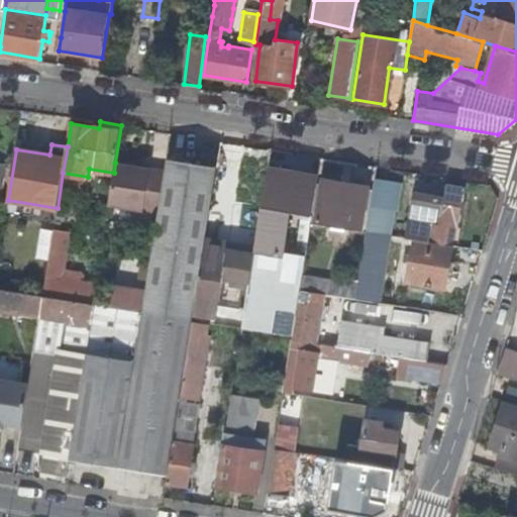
[(169,158),(144,311),(192,319),(199,275),(204,247),(217,166),(169,158)]
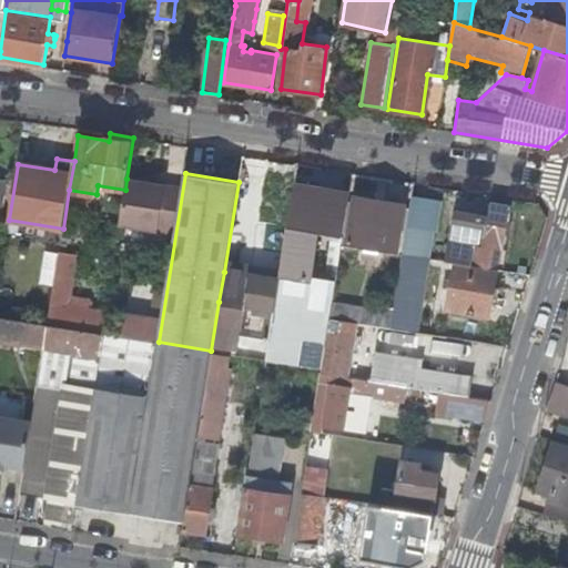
[(181,186),(127,179),(125,190),(120,223),(174,233),(181,186)]
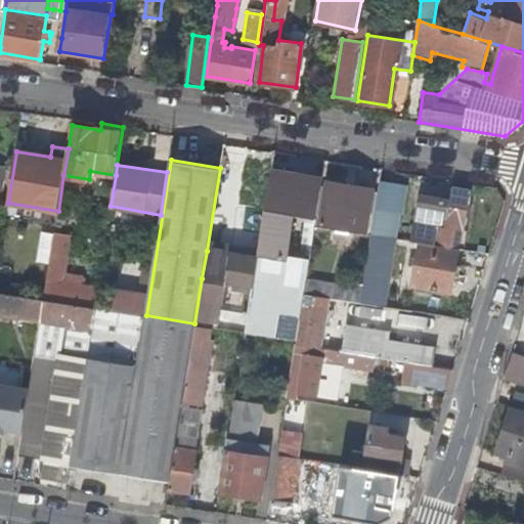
[(270,178),(258,254),(281,258),(286,232),(294,182),(270,178)]
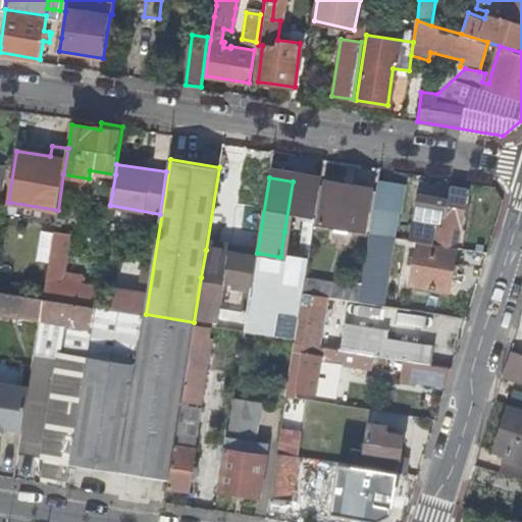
[(372,187),(327,179),(320,221),(365,229),(372,187)]
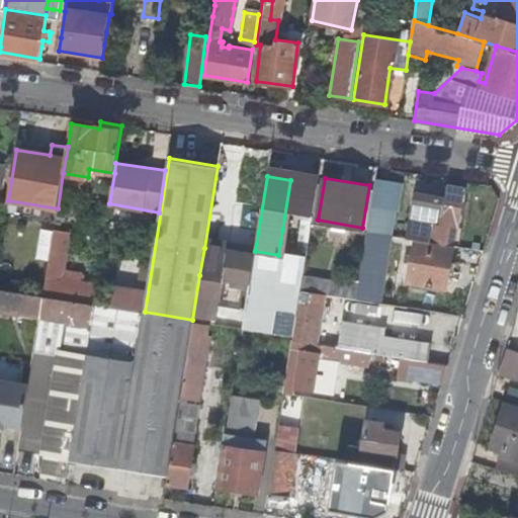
[(404,182),(376,178),(368,231),(379,233),(392,235),(395,210),(399,210),(404,182)]
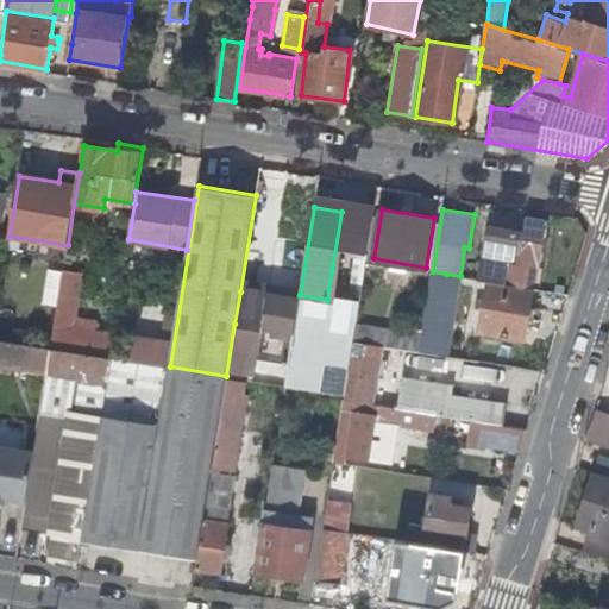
[(526,219),(526,225),(525,230),(513,227),(491,224),(482,280),(490,281),(534,288),(538,269),(541,269),(550,224),(526,219)]
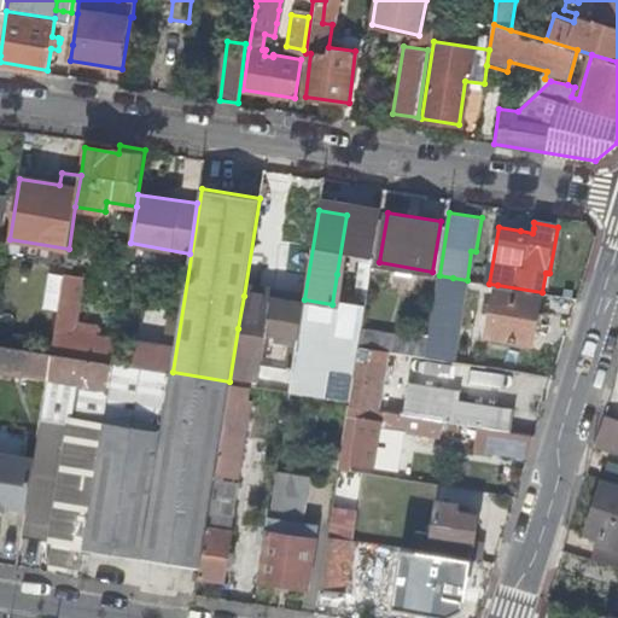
[(87,277),(65,274),(56,334),(52,354),(111,362),(115,339),(98,337),(99,327),(80,324),(87,277)]
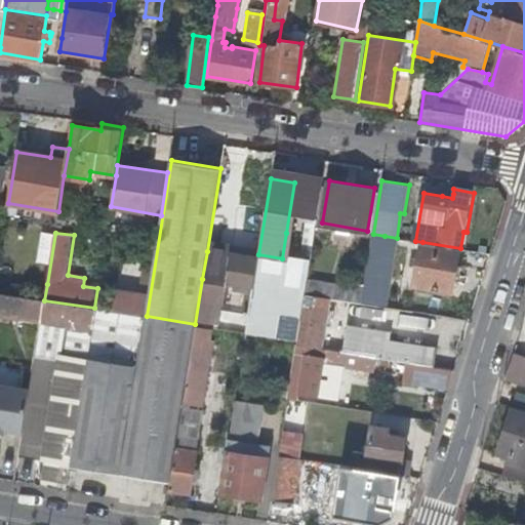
[(286,233),(282,258),(287,258),(291,234),(286,233)]
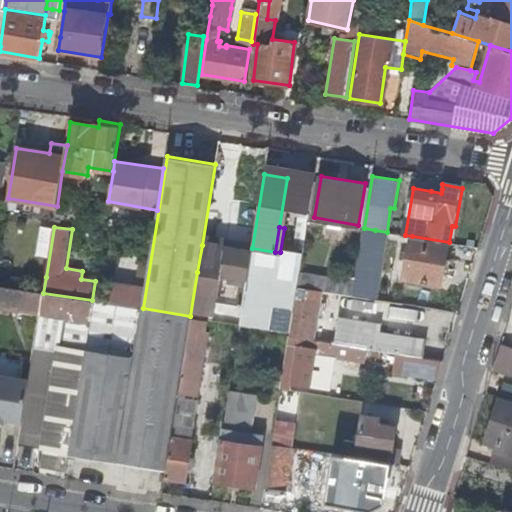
[(367,278),(375,230),(364,228),(355,282),(353,295),(370,298),(373,279),(367,278)]
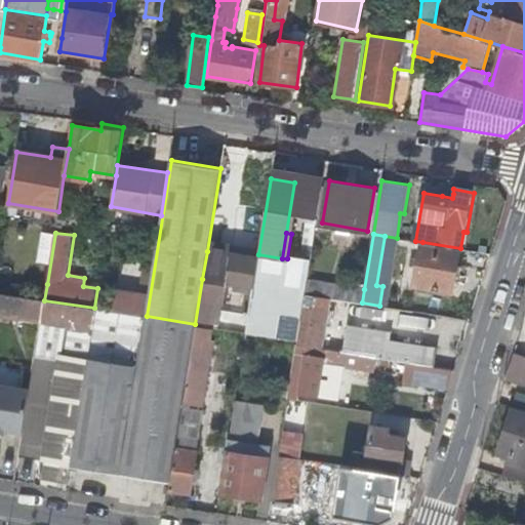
[(452,291),(460,248),(422,242),(415,285),(452,291)]
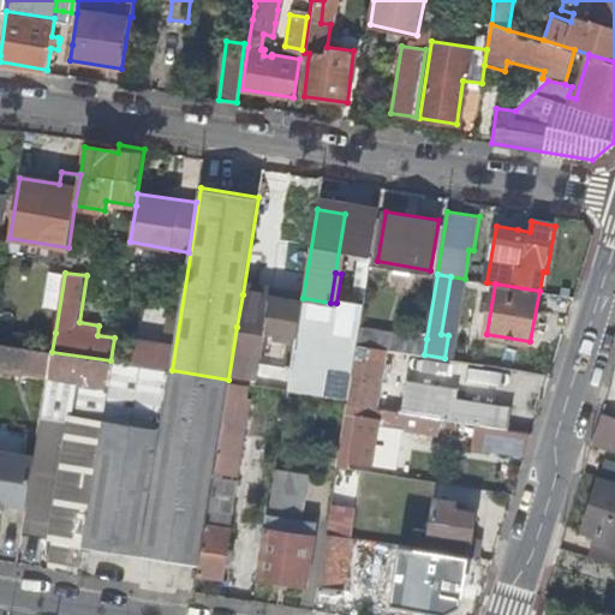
[(302,304),(243,294),(237,327),(243,328),(234,376),(258,380),(261,362),(292,366),(298,328),(302,304)]
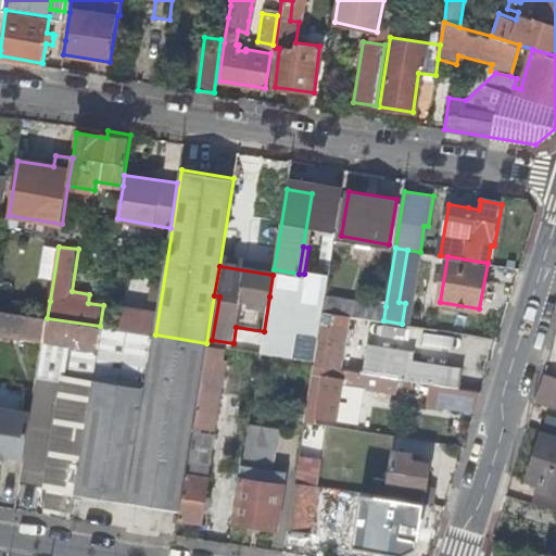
[(324,304),(269,297),(264,331),(261,352),(315,359),(323,311),(324,304)]
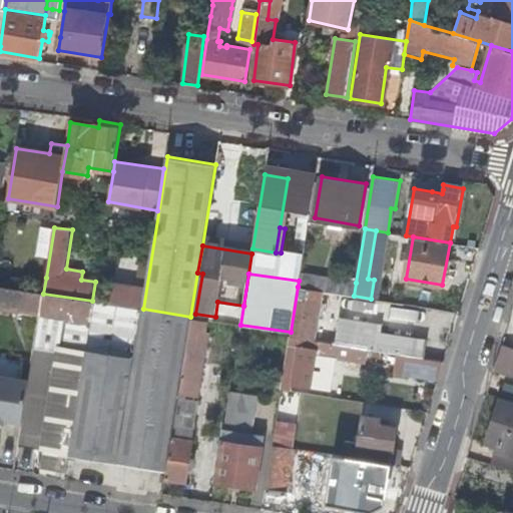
[(356,283),(300,274),(299,281),(298,287),(321,291),(354,296),(356,283)]
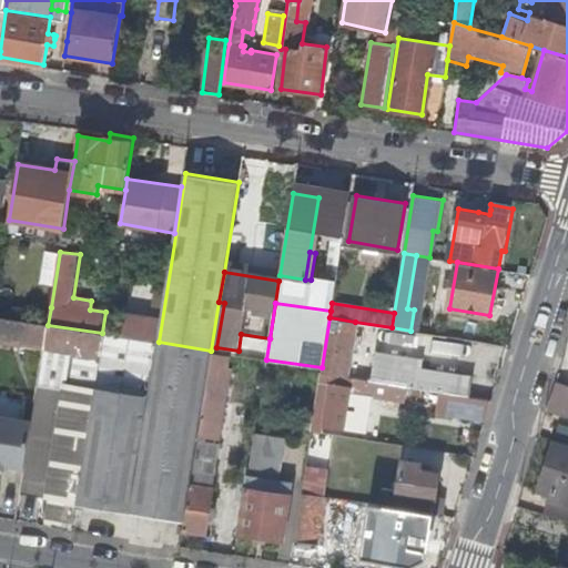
[(127,314),(123,336),(156,342),(161,320),(127,314)]
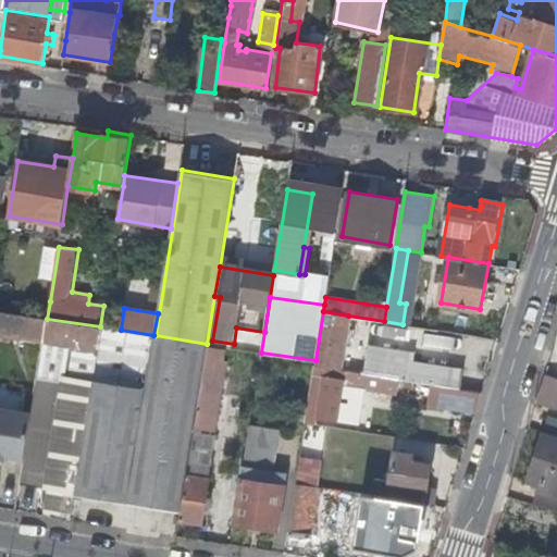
[(0,333),(33,338),(44,341),(47,319),(0,310),(0,333)]
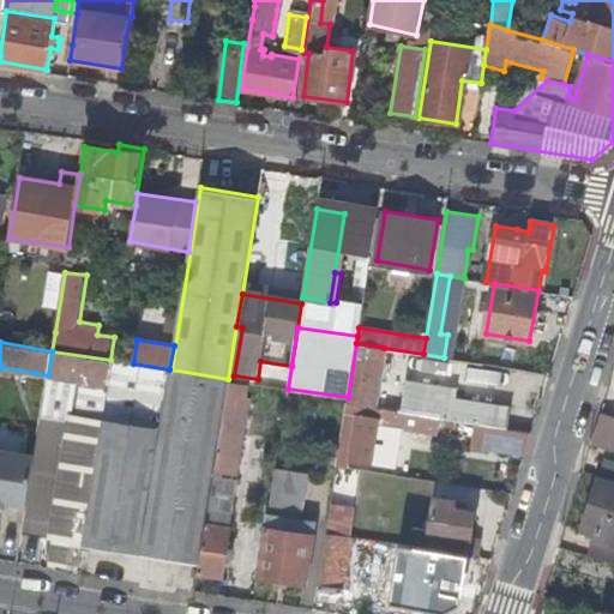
[(375,408),(384,348),(356,343),(348,397),(347,403),(375,408)]
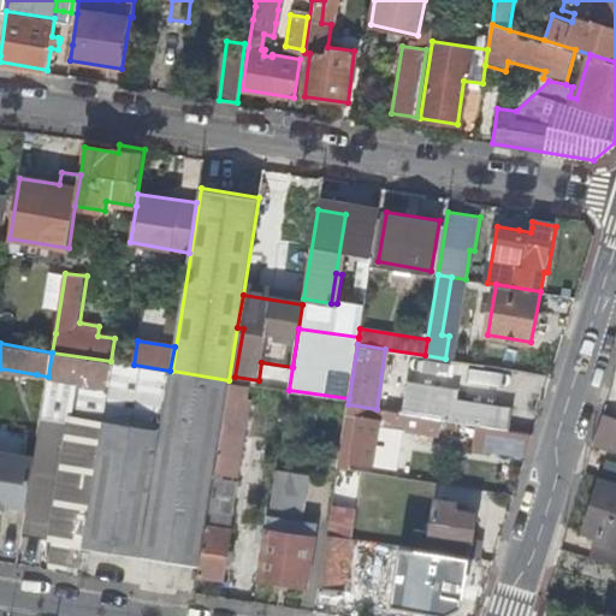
[(54,540),(51,569),(77,574),(82,544),(111,361),(52,353),(48,377),(37,439),(36,448),(35,456),(27,508),(22,534),(54,540)]
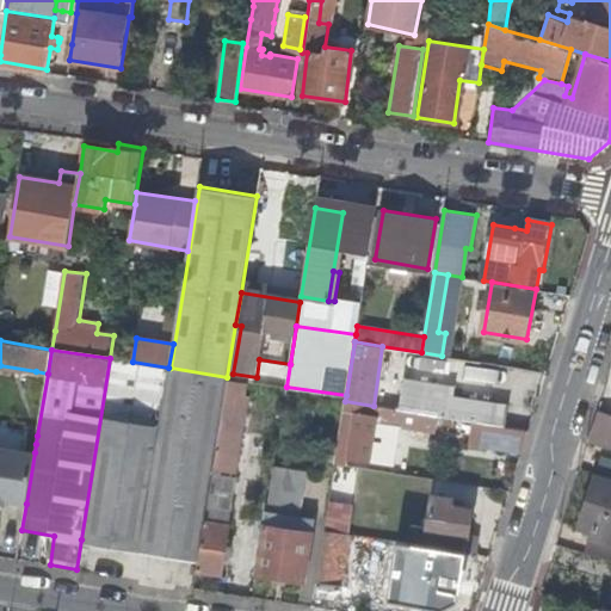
[(81,539),(198,559),(215,451),(227,377),(171,368),(168,368),(133,362),(110,358),(81,539)]
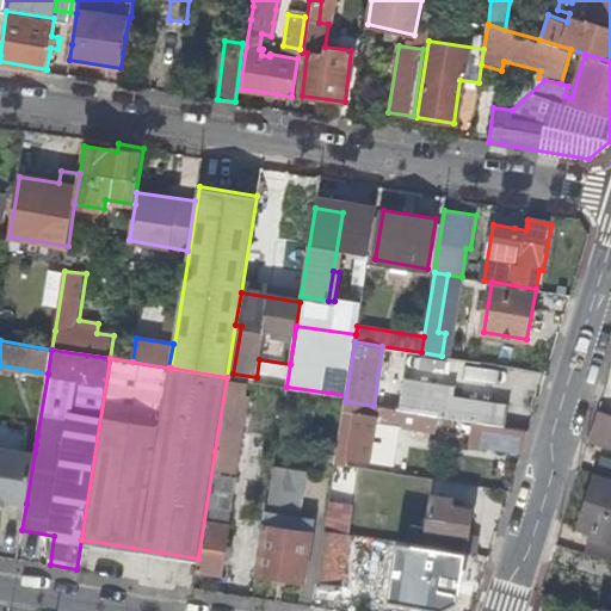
[(450,395),(446,417),(505,426),(508,405),(450,395)]
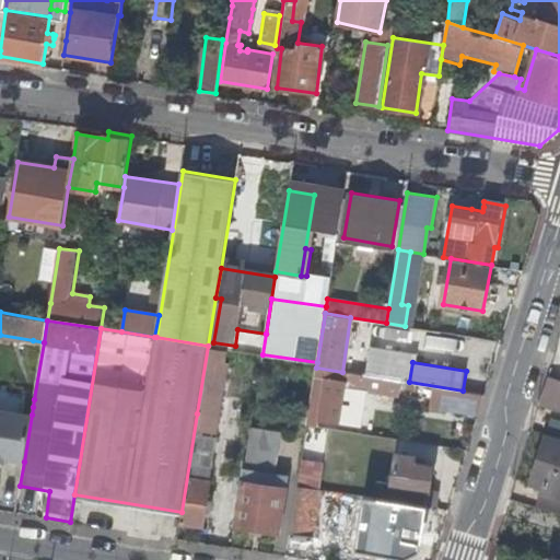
[(559,377),(549,375),(541,398),(559,403),(559,377)]
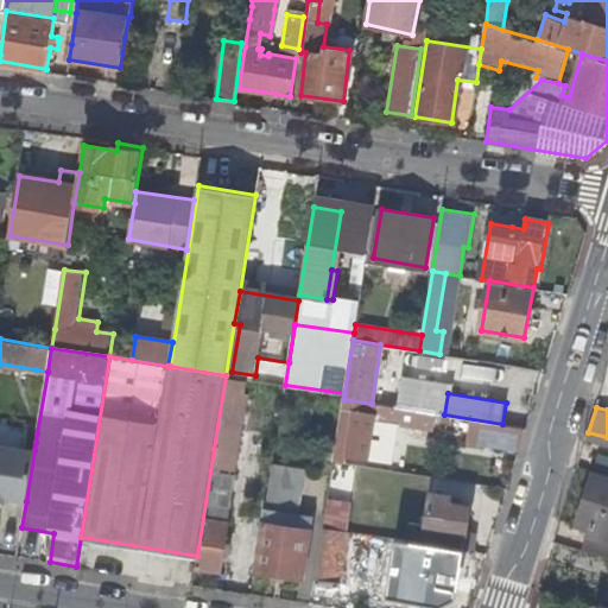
[(349,432),(353,410),(342,409),(339,431),(349,432)]
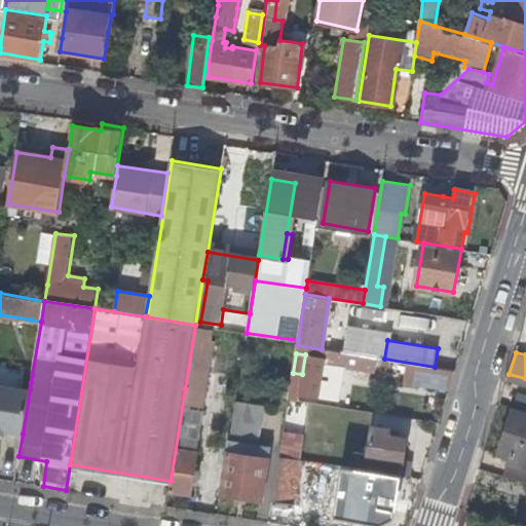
[(323,360),(323,358),(305,354),(302,374),(299,395),(317,398),(317,401),(357,408),(358,399),(342,396),(342,392),(318,388),(323,360)]
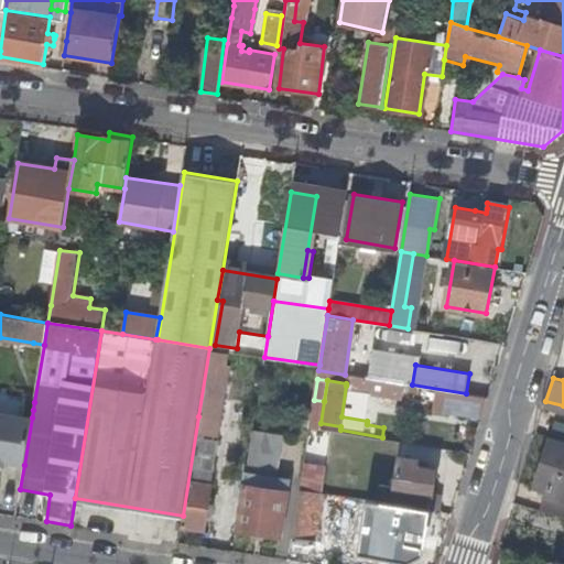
[(452,412),(483,416),(487,399),(455,393),(452,412)]
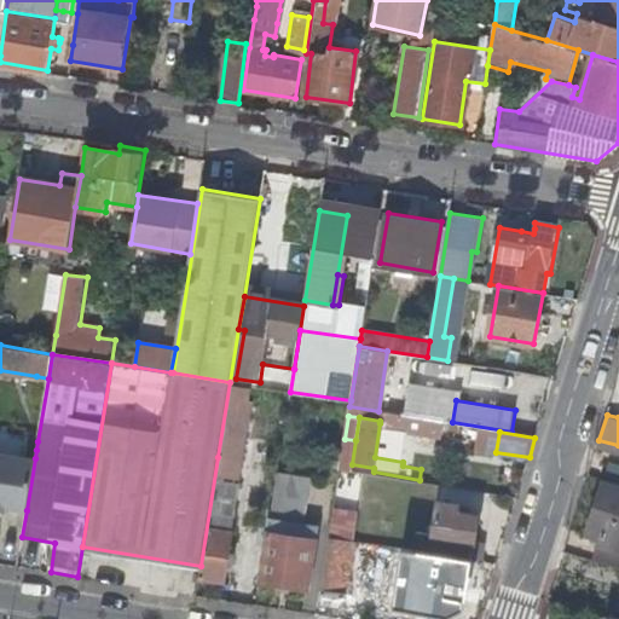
[(35,458),(0,452),(0,509),(4,510),(5,507),(27,510),(35,458)]
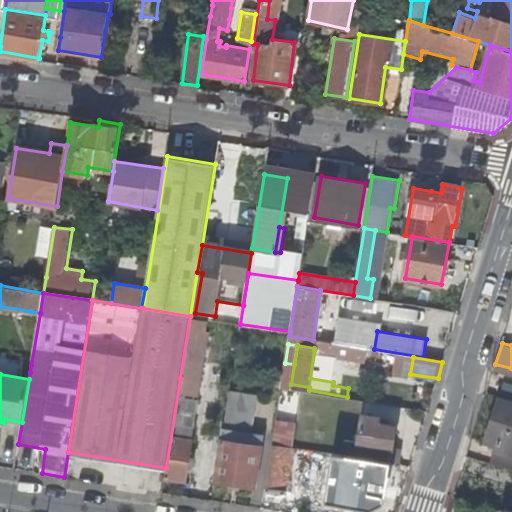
[(201,381),(180,378),(166,468),(165,477),(185,481),(201,381)]
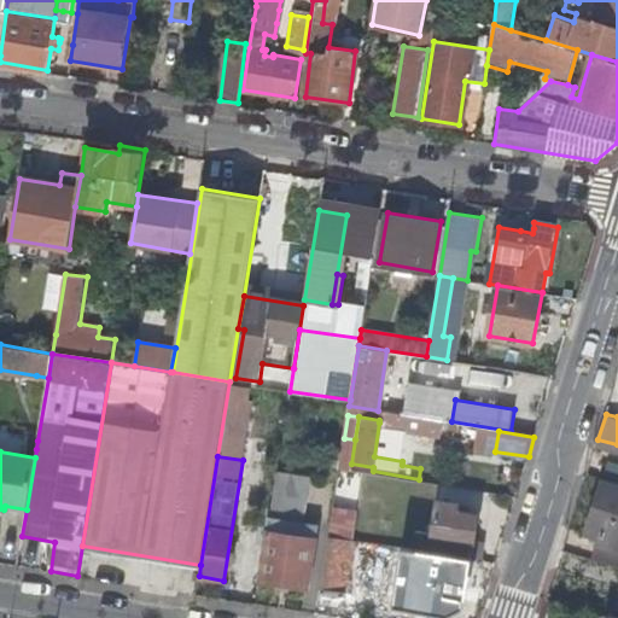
[(309,478),(277,472),(260,578),(307,587),(315,540),(298,536),(309,478)]
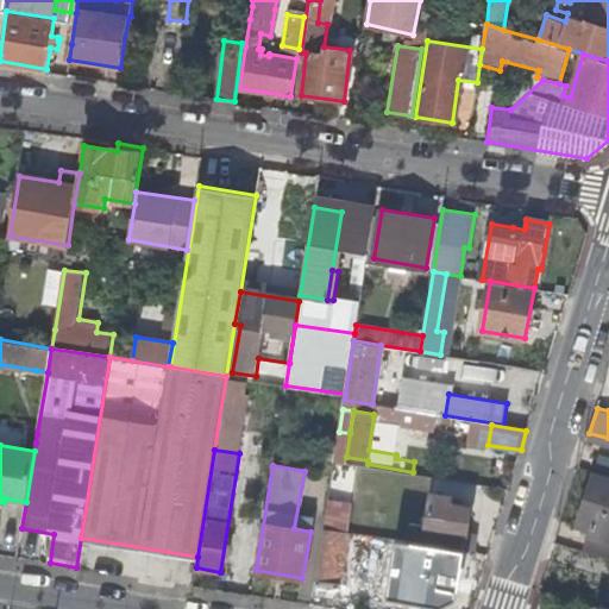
[(608,540),(608,472),(596,469),(579,525),(590,528),(589,534),(608,540)]
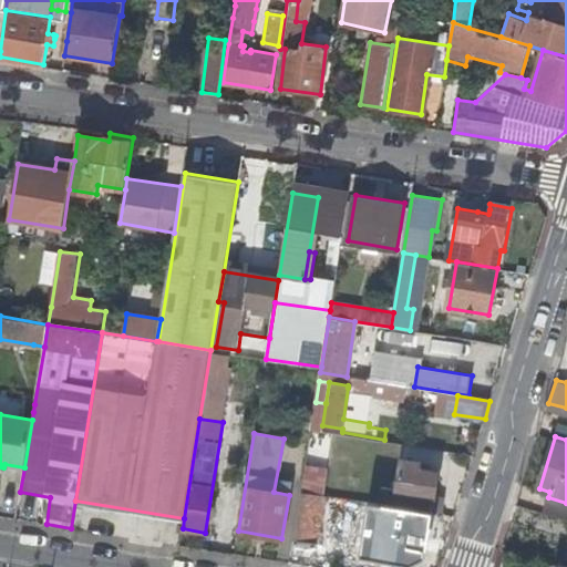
[(437,473),(424,471),(418,470),(419,462),(401,460),(397,490),(382,487),(380,503),(397,506),(433,512),(443,515),(445,498),(433,496),(437,473)]
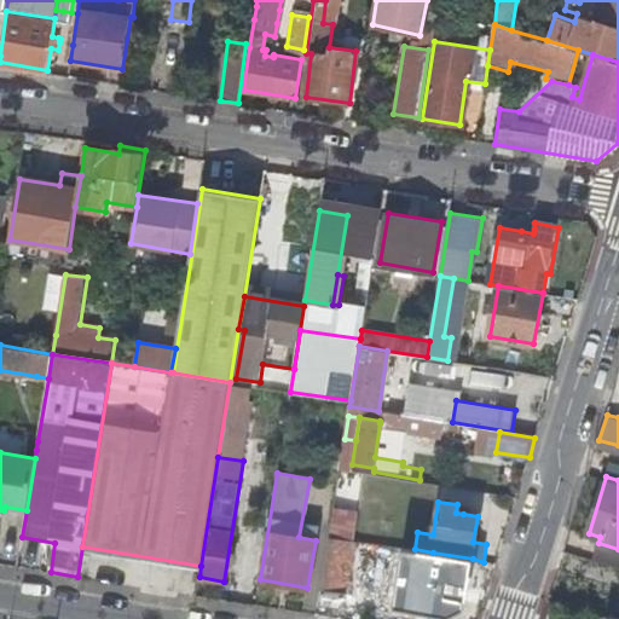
[(334,508),(331,534),(354,536),(356,510),(334,508)]
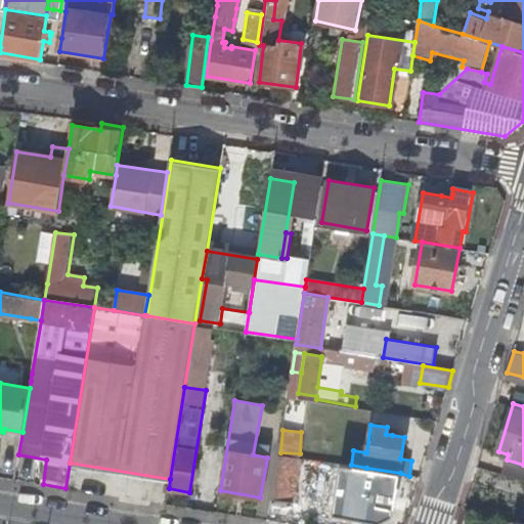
[(293,503),(300,457),(277,454),(270,498),(293,503)]
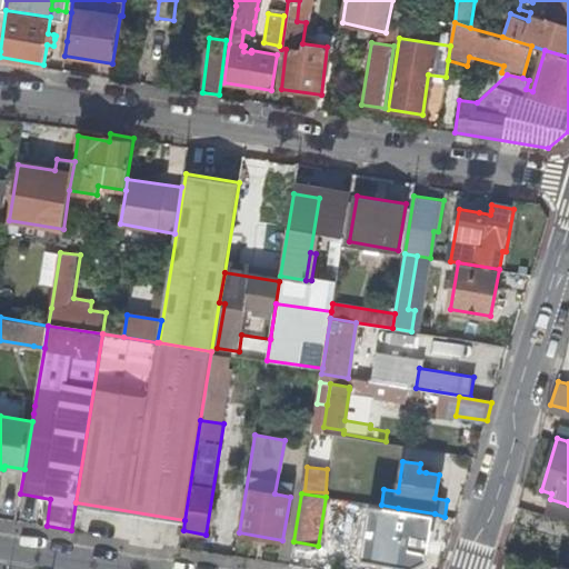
[(427,559),(435,513),(398,508),(381,505),(369,503),(359,559),(412,568),(427,559)]
